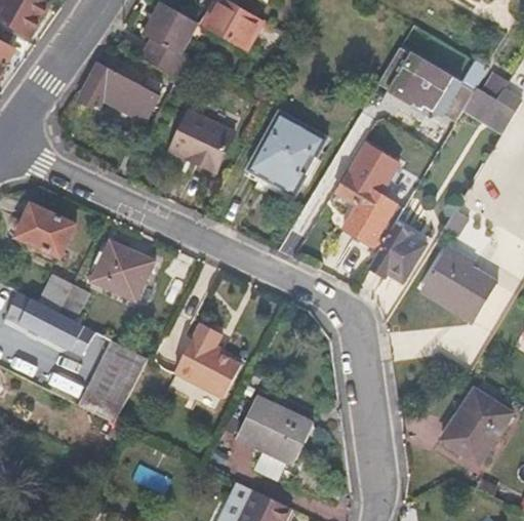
[(46,2),(42,0),(0,0),(0,18),(10,24),(13,19),(31,29),(46,2)]
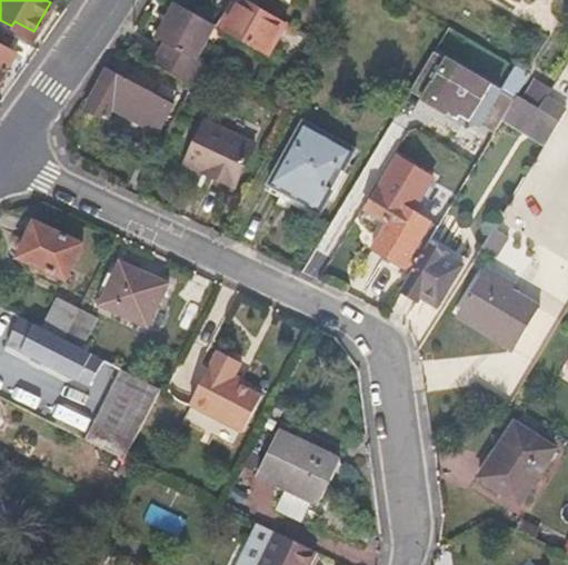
[(267,55),(286,19),(251,0),(235,0),(220,28),(267,55)]
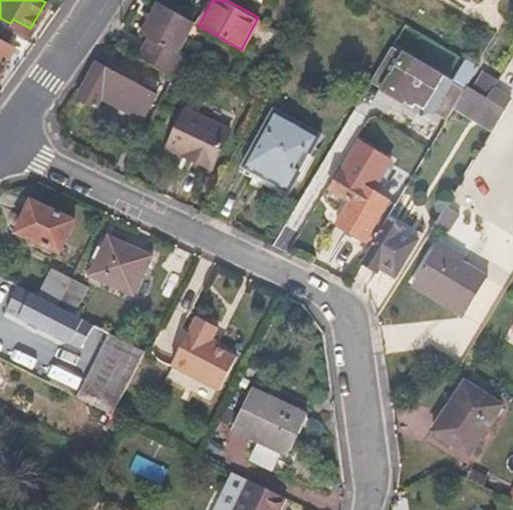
[(175,51),(192,22),(158,3),(141,32),(149,36),(175,51)]
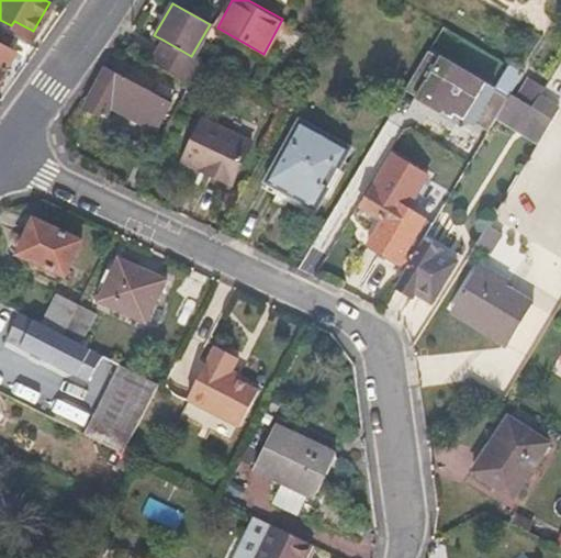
[(11,51),(18,38),(0,30),(0,80),(15,53),(11,51)]
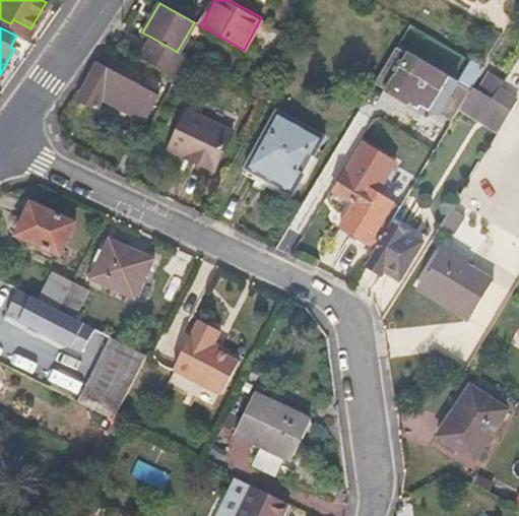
[(172,72),(181,55),(177,52),(150,37),(140,55),(156,64),(172,72)]
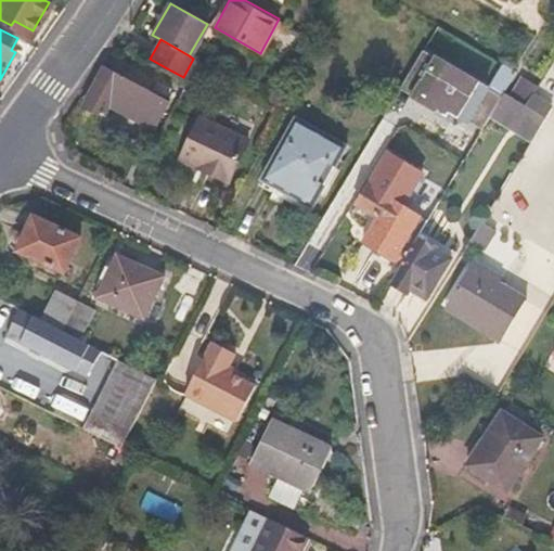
[(432,87),(425,99),(473,127),(494,91),(422,48),(407,73),(432,87)]
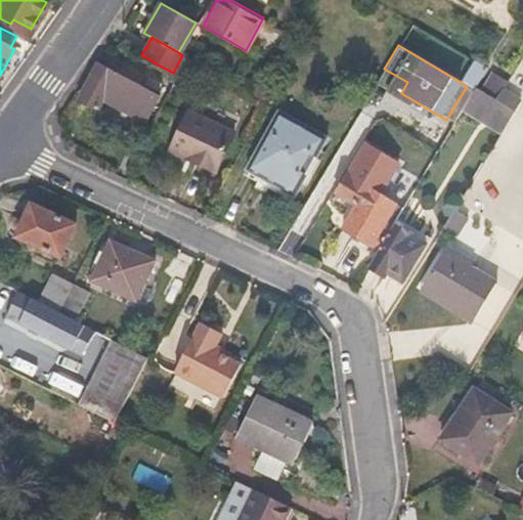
[(476,85),(488,66),(485,62),(480,60),(467,80),(476,85)]
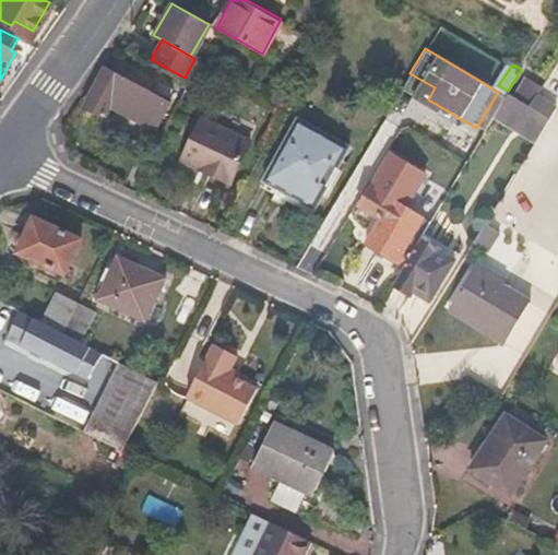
[(168,102),(156,95),(153,93),(137,85),(105,67),(85,106),(104,116),(110,104),(155,127),(168,102)]
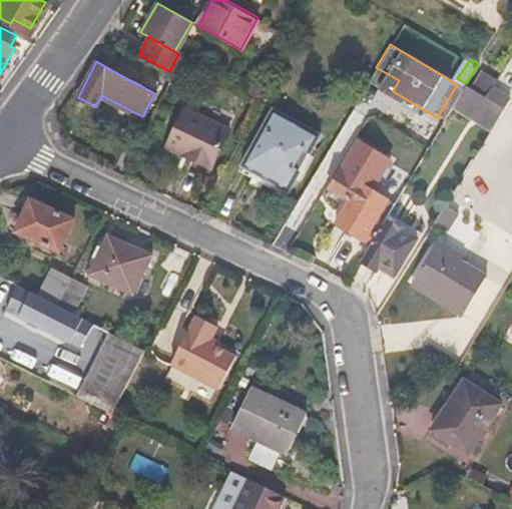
[(485,95),(492,83),(496,77),(480,67),(468,85),(485,95)]
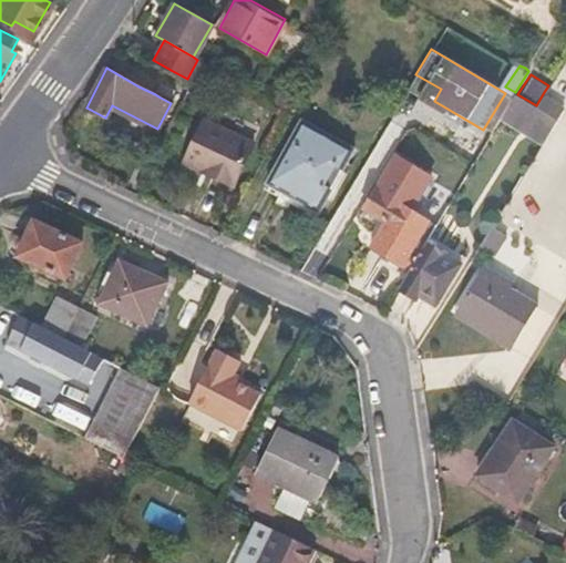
[(168,99),(174,90),(160,82),(154,90),(156,92),(155,94),(158,96),(160,94),(168,99)]
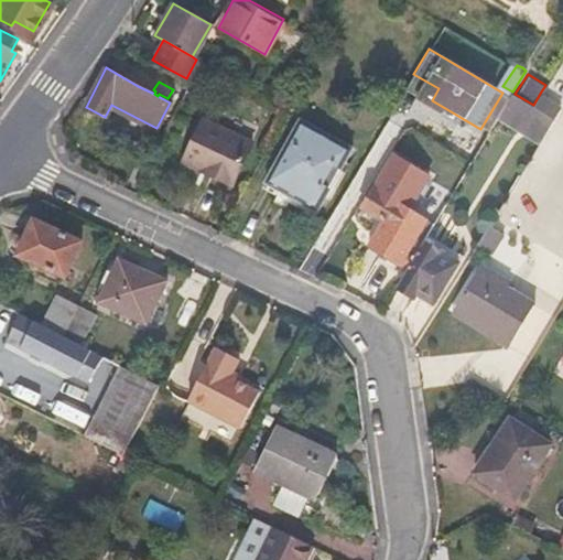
[(534,150),(554,118),(533,105),(515,94),(512,92),(498,116),(534,139),(530,147),(534,150)]
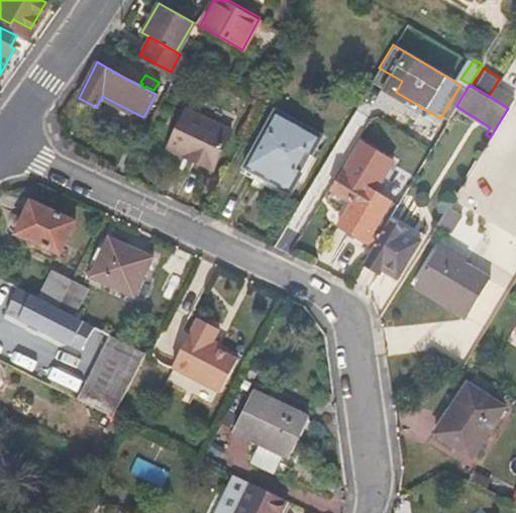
[(489,96),(508,108),(515,96),(496,84),(489,96)]
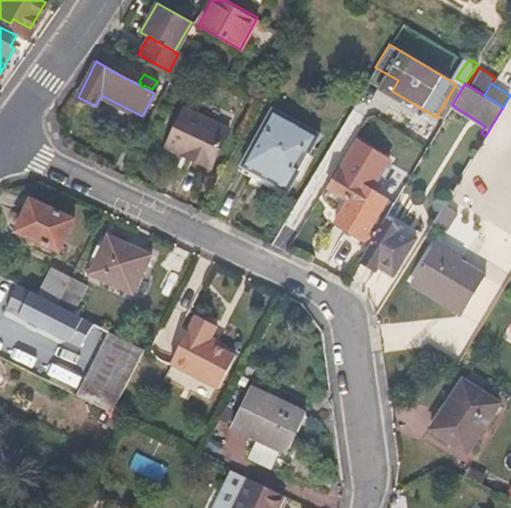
[(210,168),(228,130),(183,107),(165,146),(210,168)]
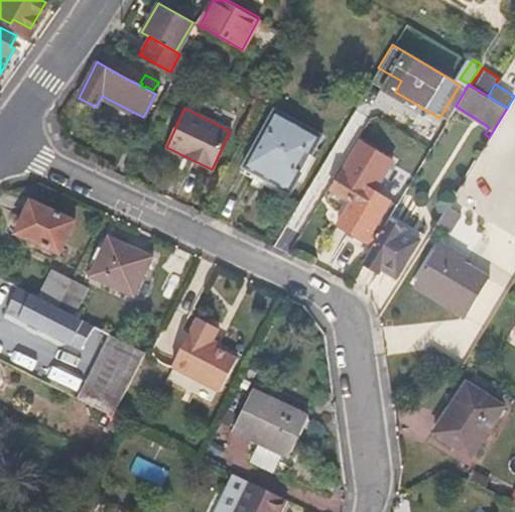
[(510,157),(514,148),(514,112),(507,108),(489,137),(486,142),(510,157)]
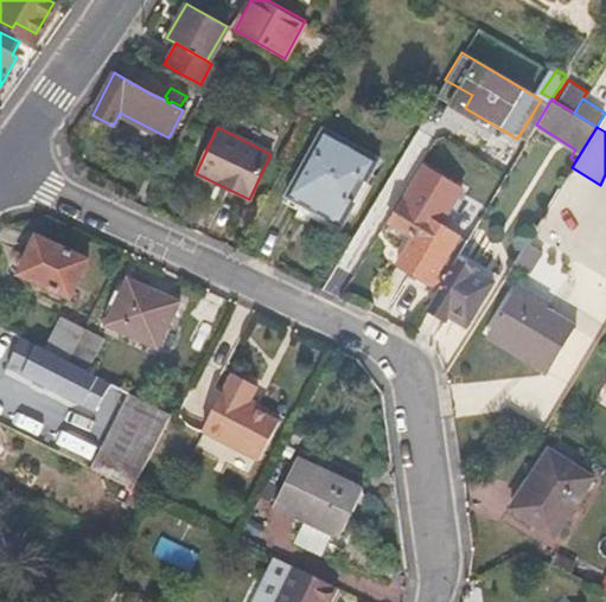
[(318,212),(355,145),(321,128),(285,194),(318,212)]
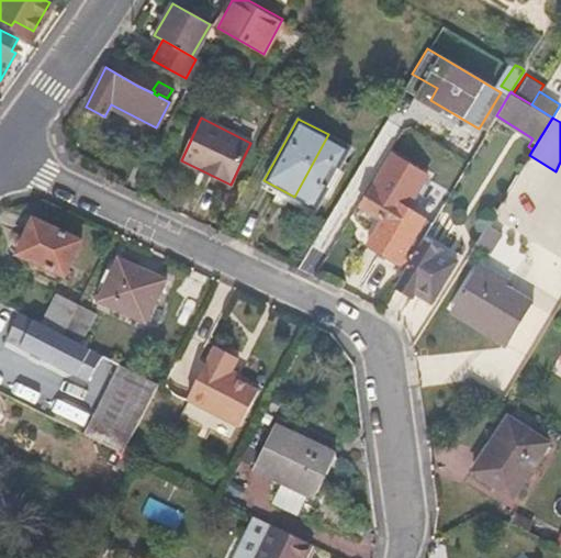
[(315,209),(349,147),(328,134),(294,197),(315,209)]
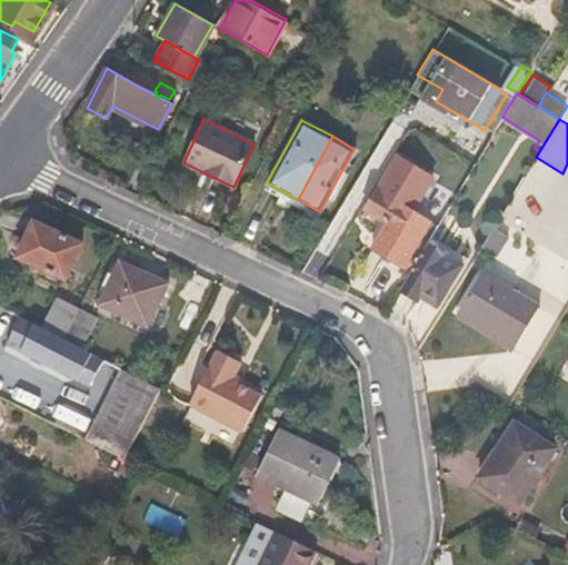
[(370,246),(404,266),(410,270),(428,241),(437,226),(411,210),(432,177),(397,156),(365,208),(385,221),(370,246)]
